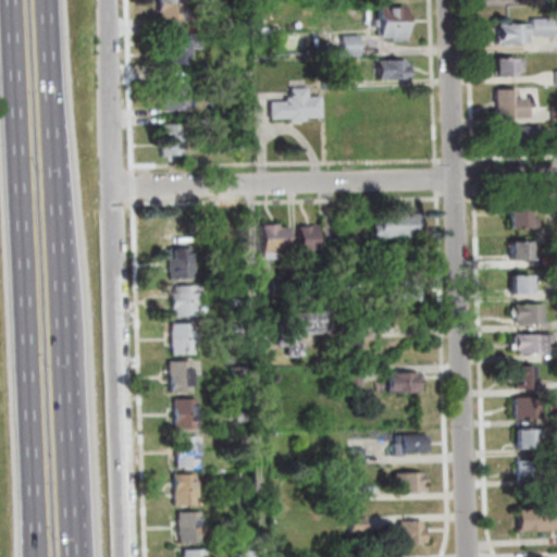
[(161,0),(183,0),(184,20),(161,20),(161,0)]
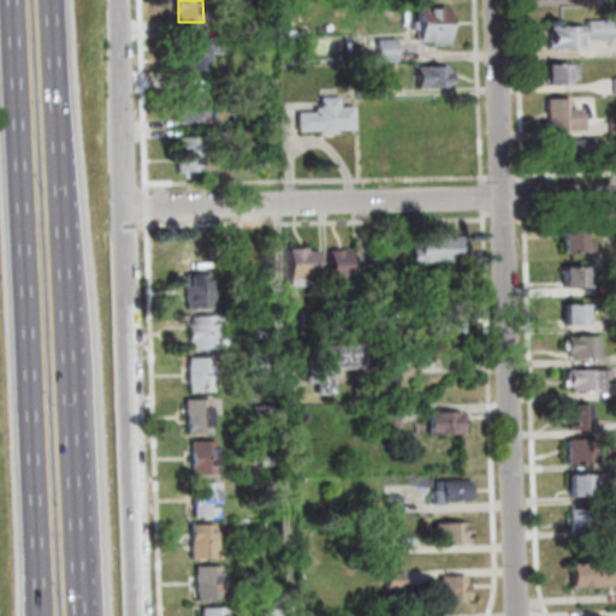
[(419,10),(420,45),(432,45),(432,48),(450,48),(449,9),(419,10)]
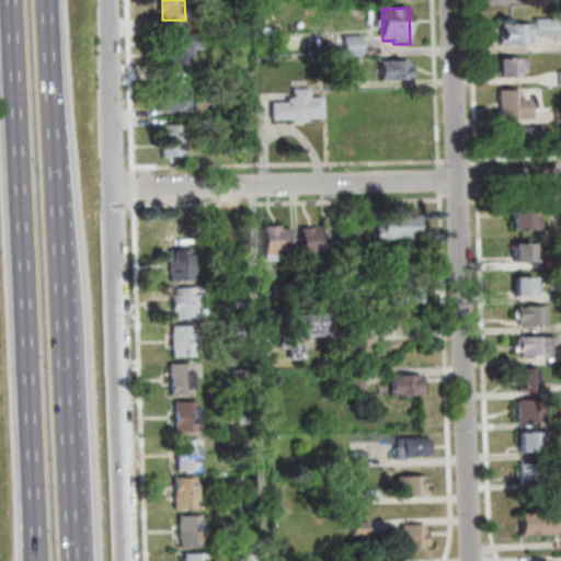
[(536,39),(560,38),(559,21),(536,21),(535,26),(535,37),(536,39)]
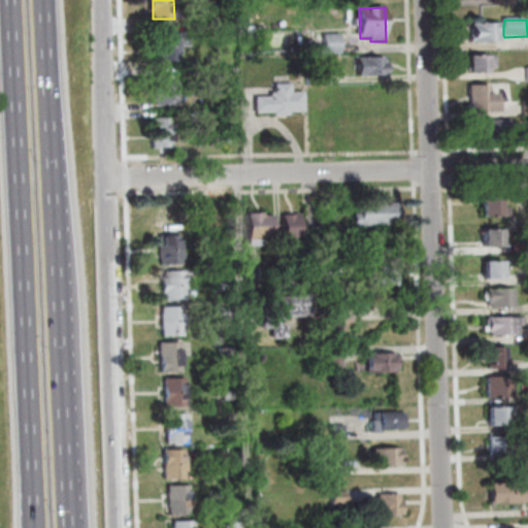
[(471,26),(472,36),(469,36),(470,44),(499,44),(499,35),(503,35),(503,25),(471,26)]
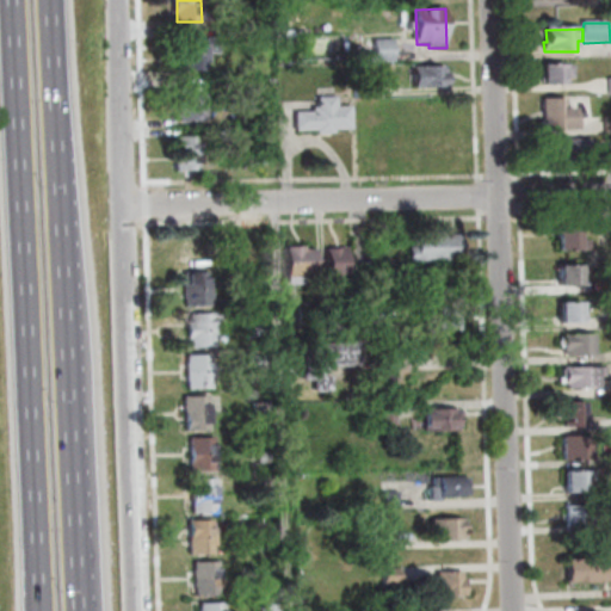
[(183,37),(184,73),(208,72),(207,47),(203,47),(202,37),(183,37)]
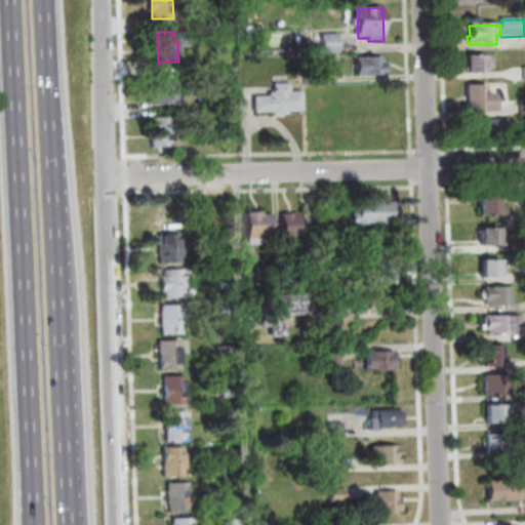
[(308,55),(340,54),(340,34),(322,35),(323,48),(308,48),(308,55)]
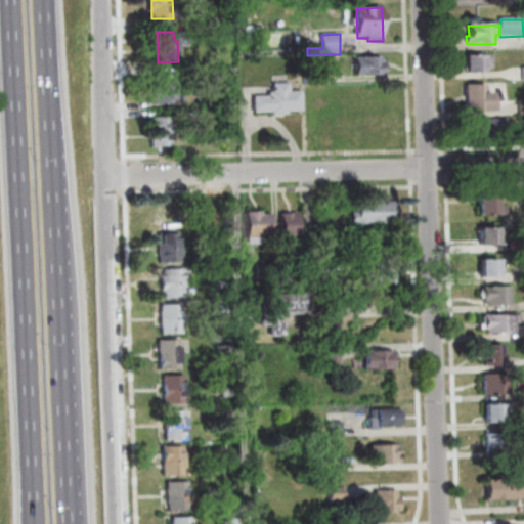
[(466,56),(493,56),(493,69),(485,70),(485,74),(467,74),(466,56)]
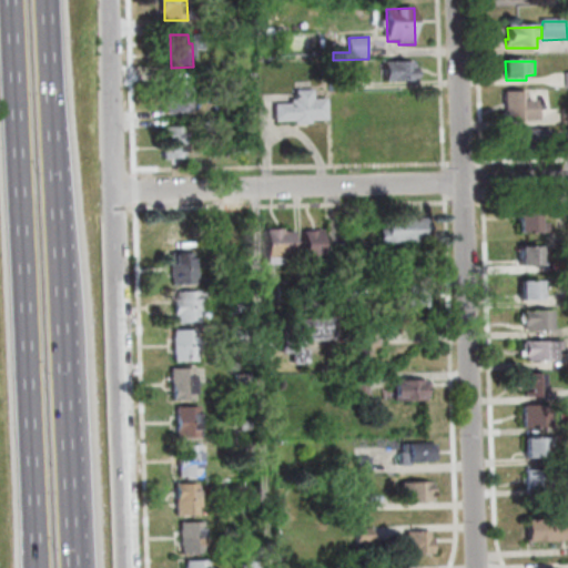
[(386,63),(414,62),(414,68),(418,67),(418,82),(387,82),(386,63)]
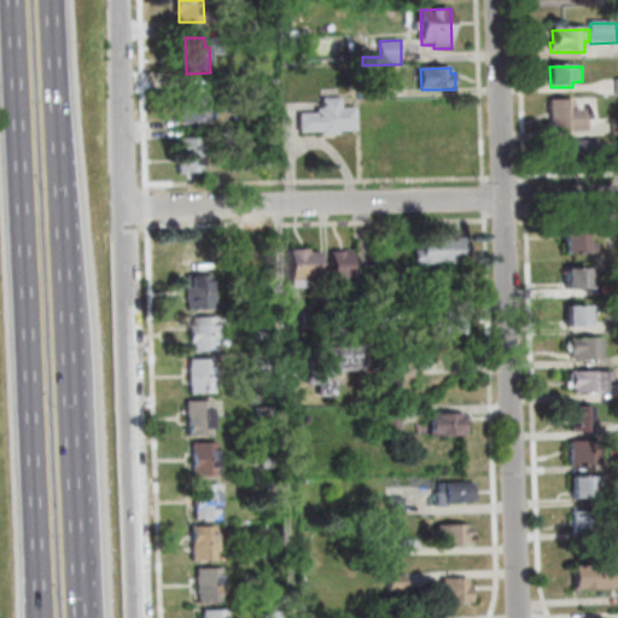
[(360,87),(377,86),(379,101),(362,103),(360,87)]
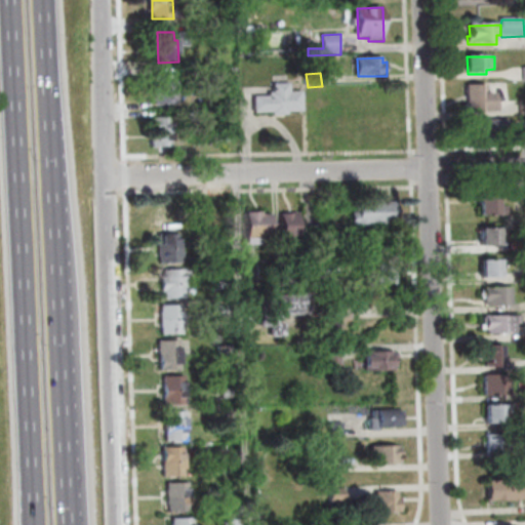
[(155,76),(176,75),(176,104),(155,105),(155,76)]
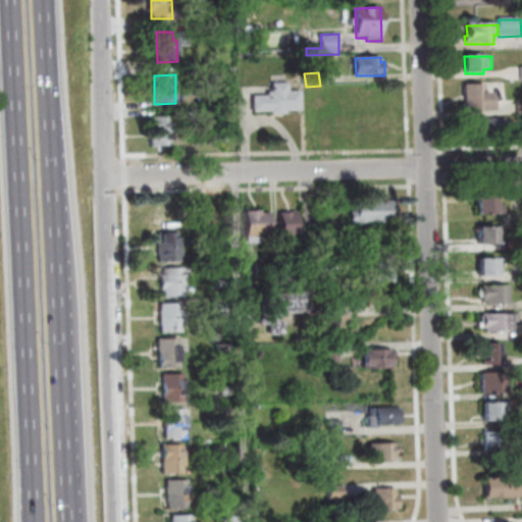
[(254,97),(268,97),(268,93),(272,93),(272,85),(290,85),(290,93),(302,93),(303,112),(288,113),(288,115),(272,115),(272,113),(254,113),(254,97)]
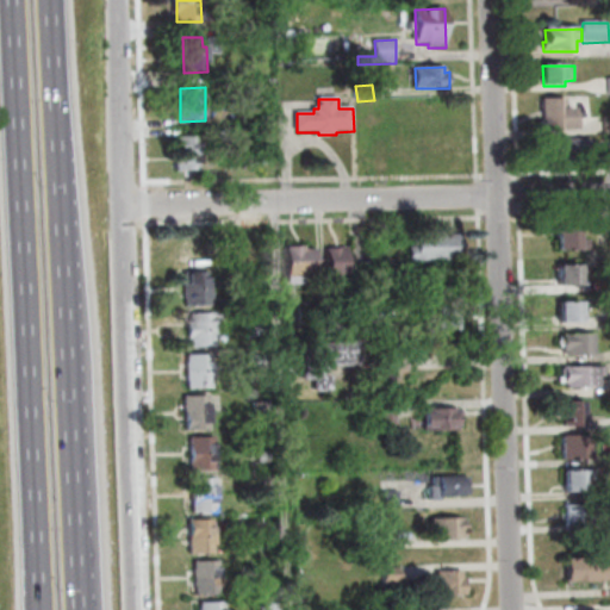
[(542,100),(565,100),(565,111),(573,111),(574,130),(543,131),(542,100)]
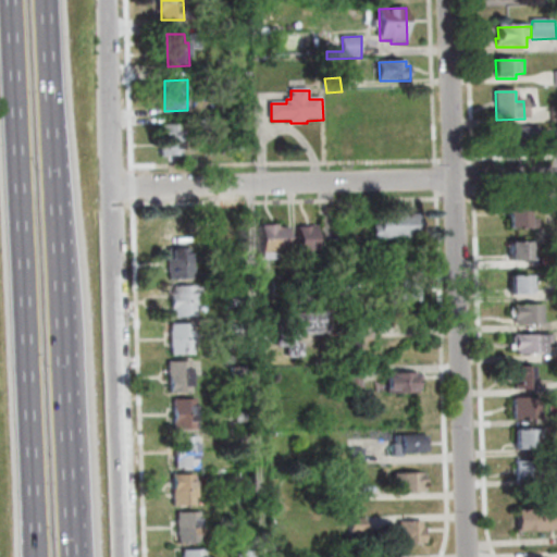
[(161,126),(162,158),(184,157),(183,125),(161,126)]
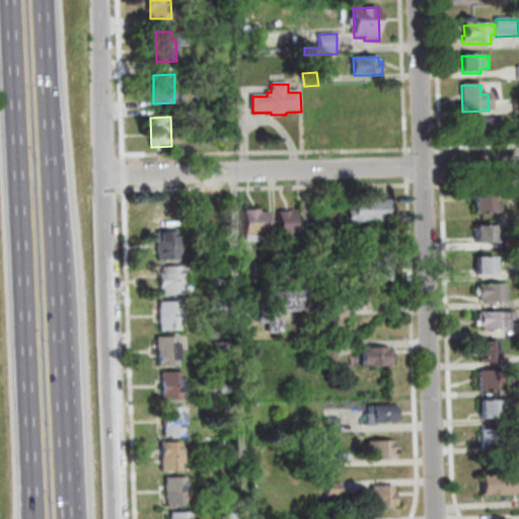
[(353,142),(380,142),(380,117),(353,117),(353,142)]
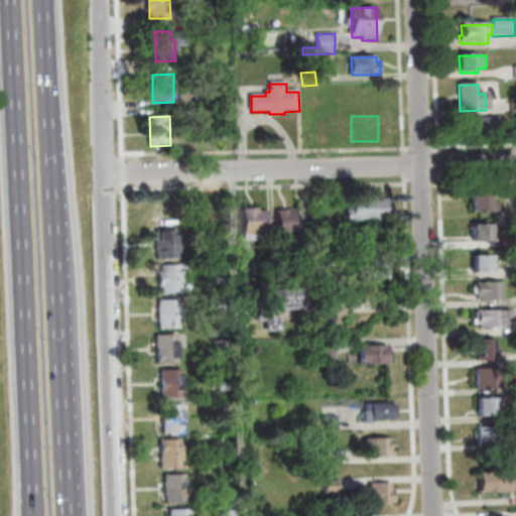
[(458,120),(498,120),(498,130),(493,130),(493,140),(458,140),(458,120)]
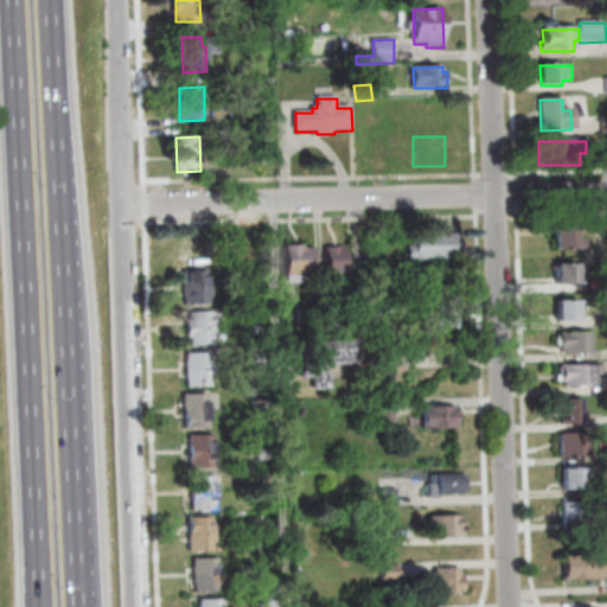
[(409,261),(408,237),(428,236),(428,229),(440,229),(440,236),(459,236),(460,260),(409,261)]
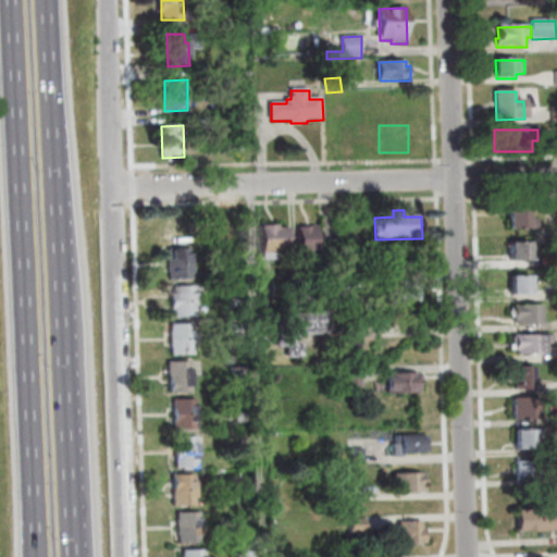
[(529,231),(509,232),(509,213),(529,212),(529,221),(539,221),(539,229),(529,229),(529,231)]
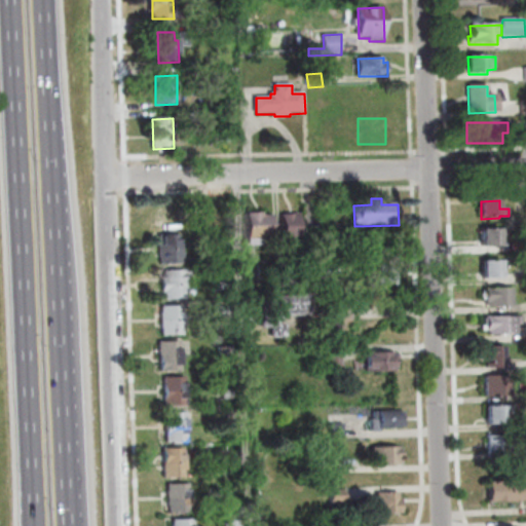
[(305,226),(305,207),(317,207),(318,225),(305,226)]
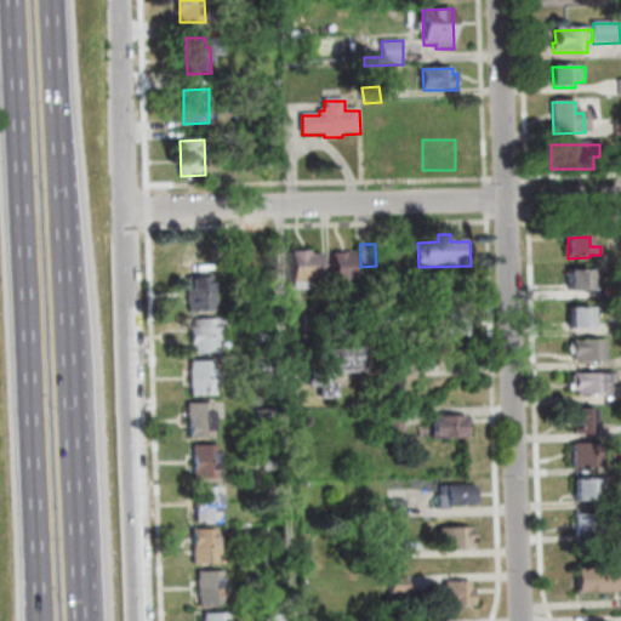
[(295,283),(294,254),(311,252),(311,256),(323,255),(324,281),(295,283)]
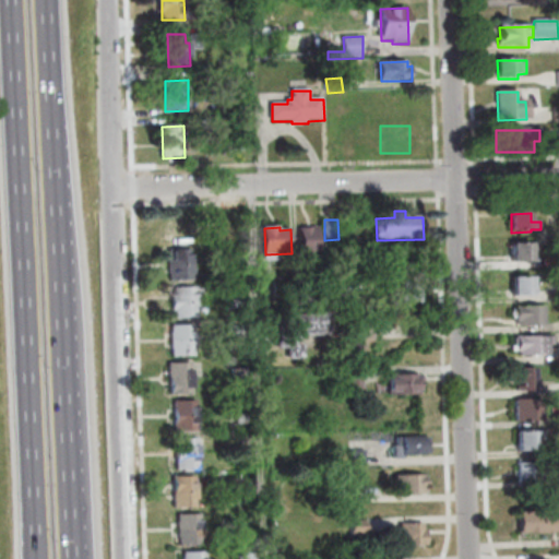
[(302,229),(319,228),(320,252),(302,252),(302,229)]
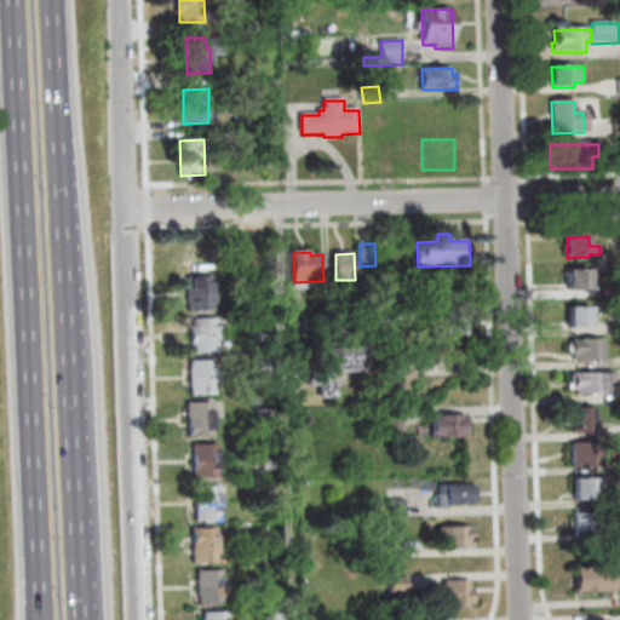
[(598,270),(598,281),(590,281),(590,292),(569,292),(569,270),(598,270)]
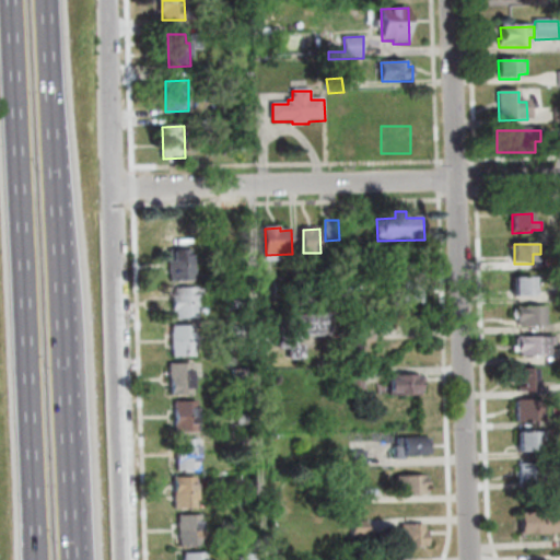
[(171,267),(170,252),(193,251),(194,266),(171,267)]
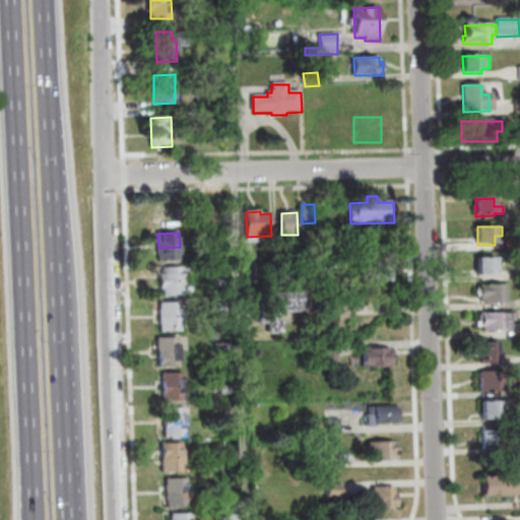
[(158,262),(158,248),(180,247),(180,261),(158,262)]
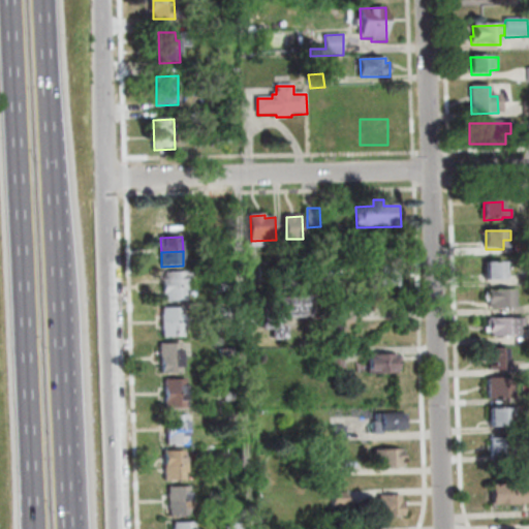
[(487,262),(504,262),(505,281),(488,281),(487,262)]
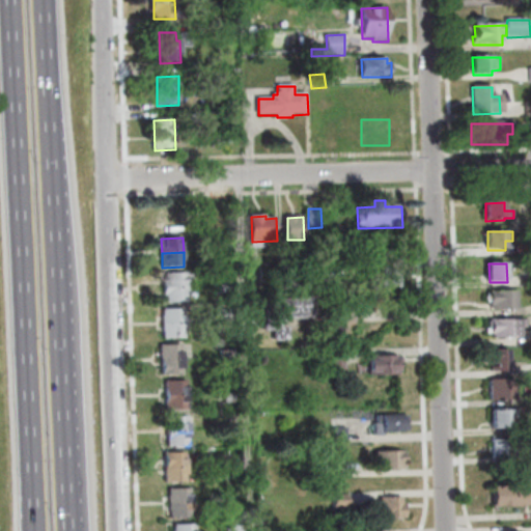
[(318,280),(317,266),(332,266),(333,279),(318,280)]
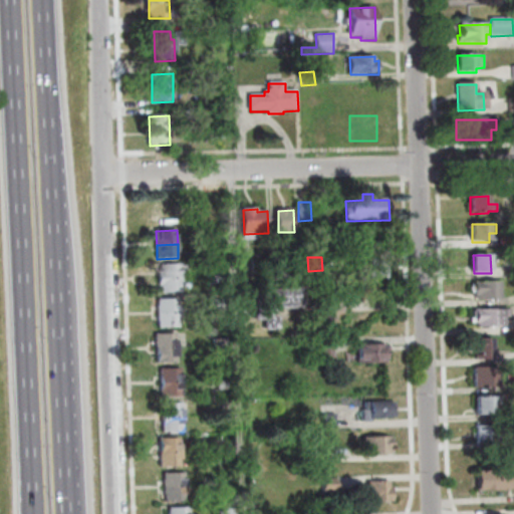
[(252,258),(266,258),(267,270),(253,270),(252,258)]
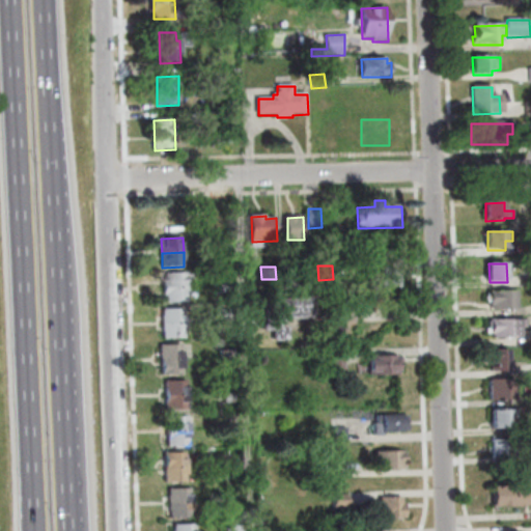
[(398,271),(399,288),(381,288),(381,287),(371,287),(371,275),(381,275),(381,271),(398,271)]
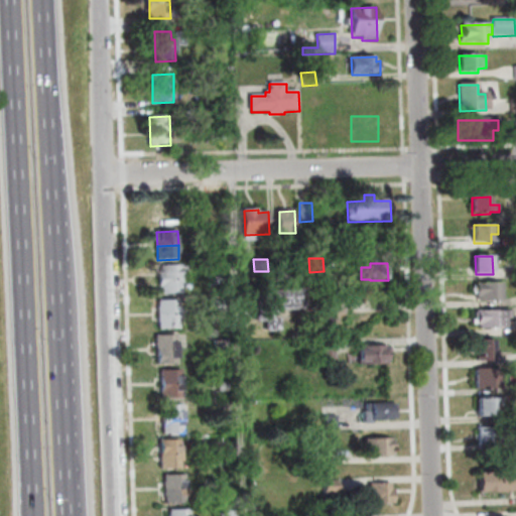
[(162,281),(162,267),(181,267),(182,280),(162,281)]
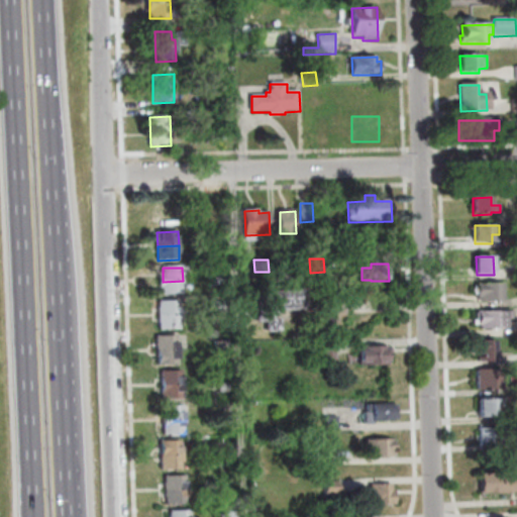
[(278,282),(278,268),(288,268),(289,282),(278,282)]
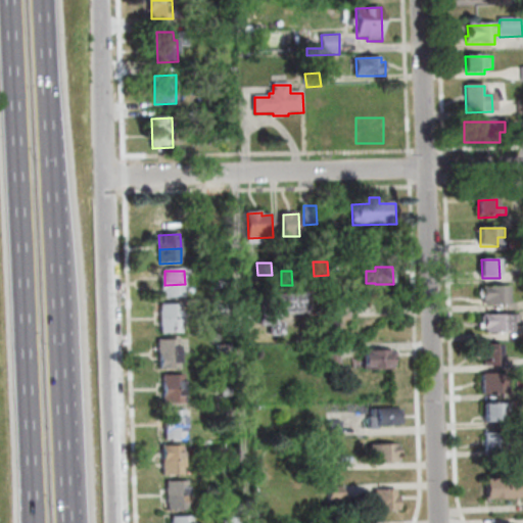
[(216,275),(231,274),(232,288),(217,289),(216,275)]
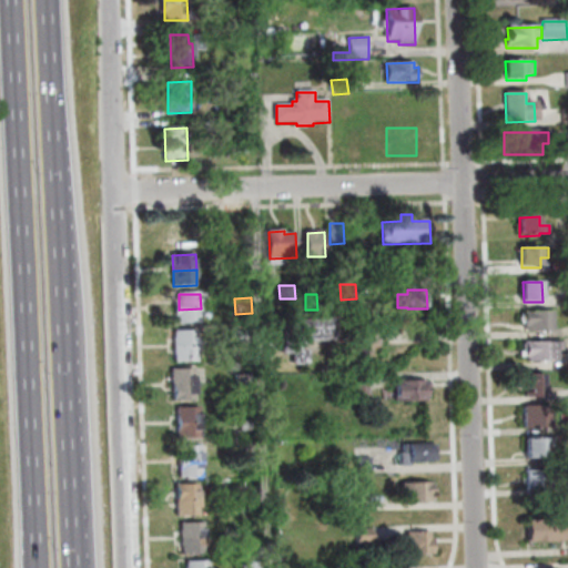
[(180,325),(179,310),(201,308),(201,324),(180,325)]
